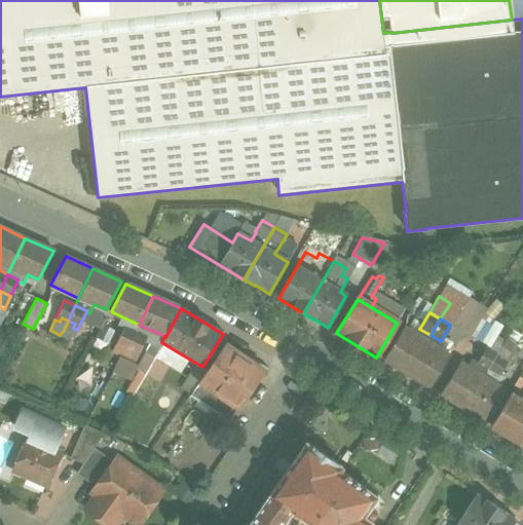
[(75,324),(68,321),(64,330),(71,333),(73,328),(75,324)]
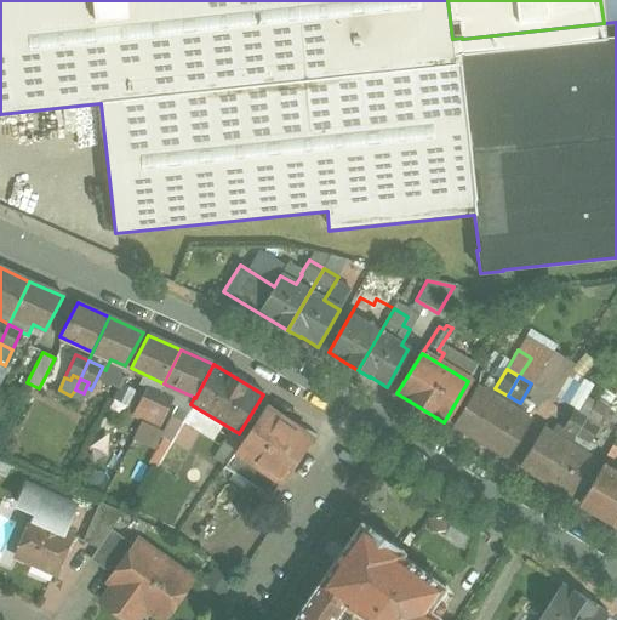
[(476,387),(452,426),(468,437),(479,444),(508,396),(495,388),(489,385),(484,392),(476,387)]
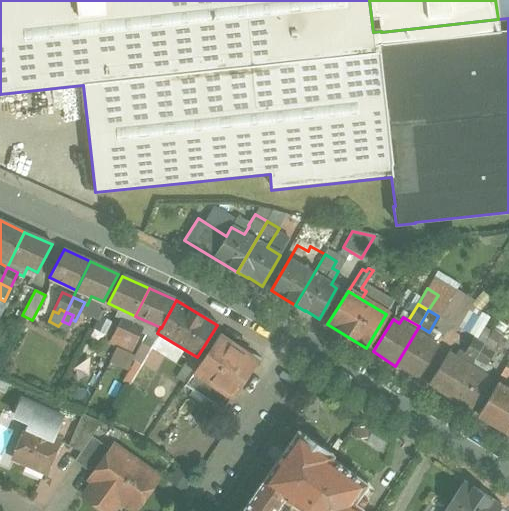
[(121,318),(112,338),(115,339),(117,340),(119,336),(124,339),(131,323),(121,318)]
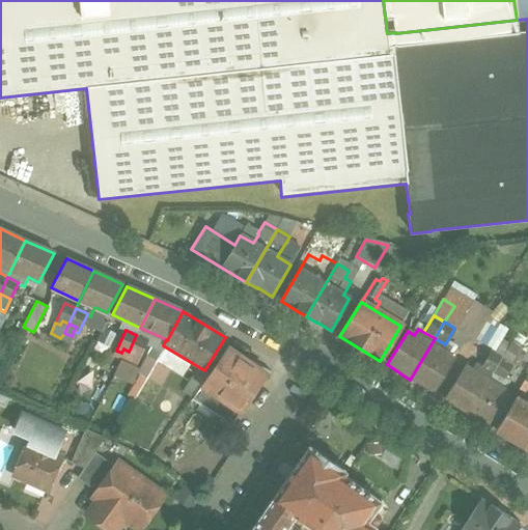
[(148,341),(136,335),(129,352),(136,355),(134,359),(138,361),(148,341)]
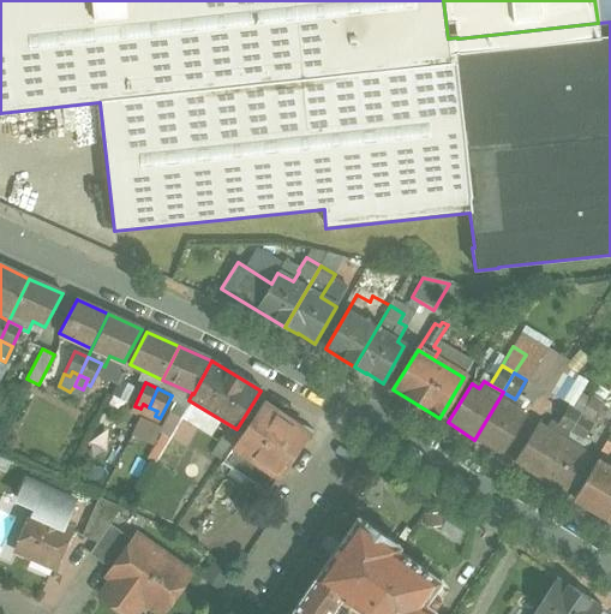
[(503,392),(474,440),(485,447),(486,446),(502,455),(525,417),(517,412),(522,404),(515,399),(503,392)]
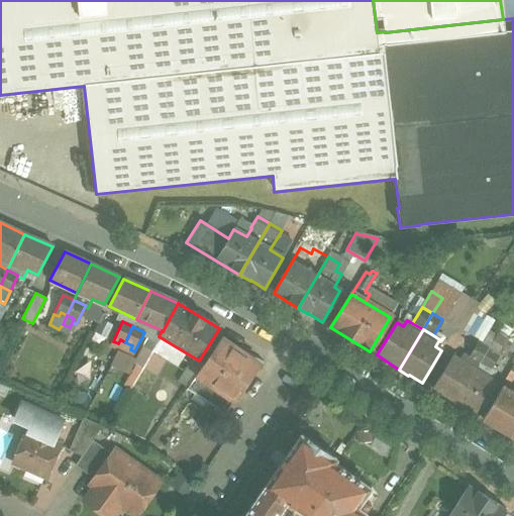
[(488,333),(484,340),(481,338),(478,342),(489,348),(495,337),(488,333)]
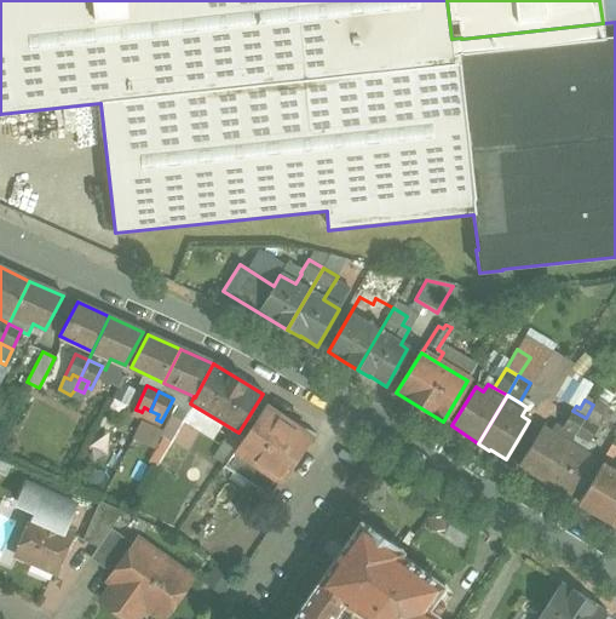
[(606,413),(593,405),(586,418),(598,425),(606,413)]
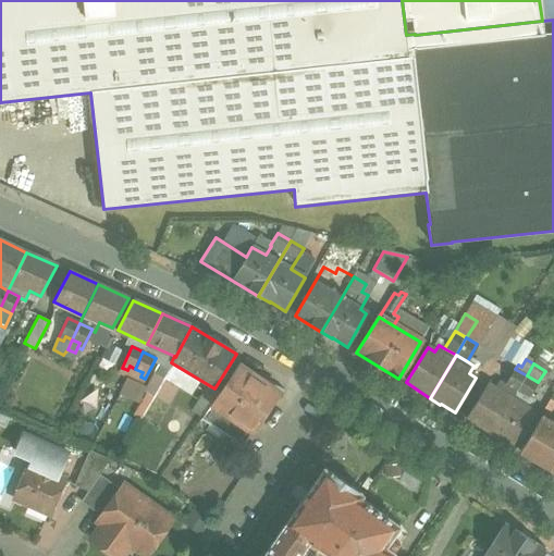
[(130,366),(127,370),(125,369),(122,375),(130,379),(135,369),(130,366)]
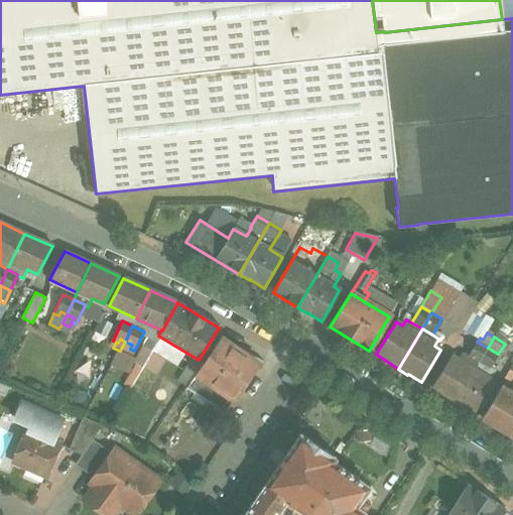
[(220,339),(185,389),(219,412),(229,397),(235,401),(261,362),(239,350),(238,351),(220,339)]
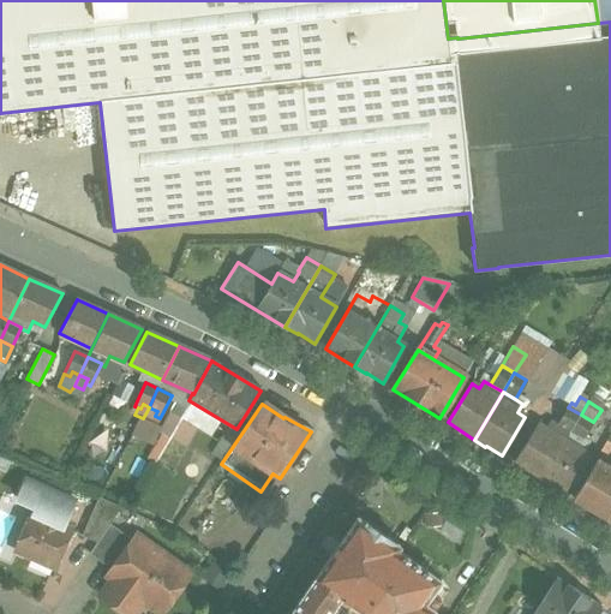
[(157,411),(149,407),(143,418),(156,425),(160,418),(155,416),(157,411)]
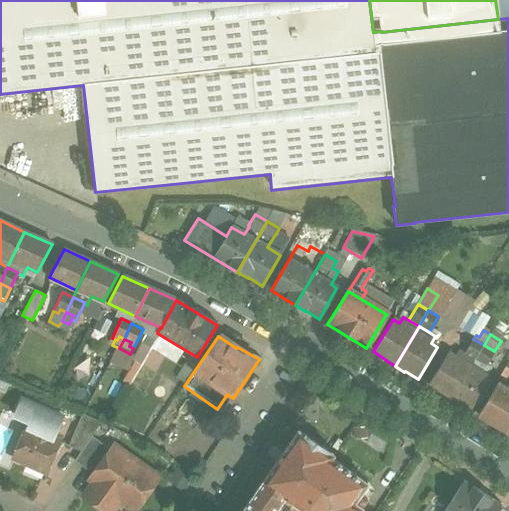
[(484,345),(473,339),(463,355),(474,360),(484,345)]
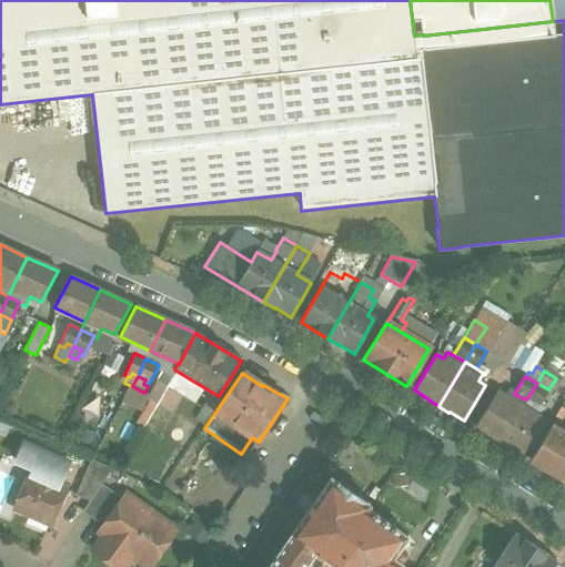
[(165,387),(158,382),(148,401),(155,405),(165,387)]
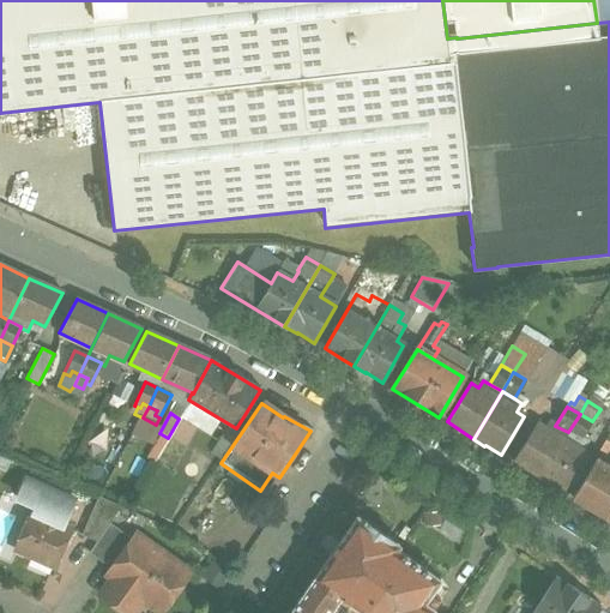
[(580,414),(568,432),(580,440),(592,421),(580,414)]
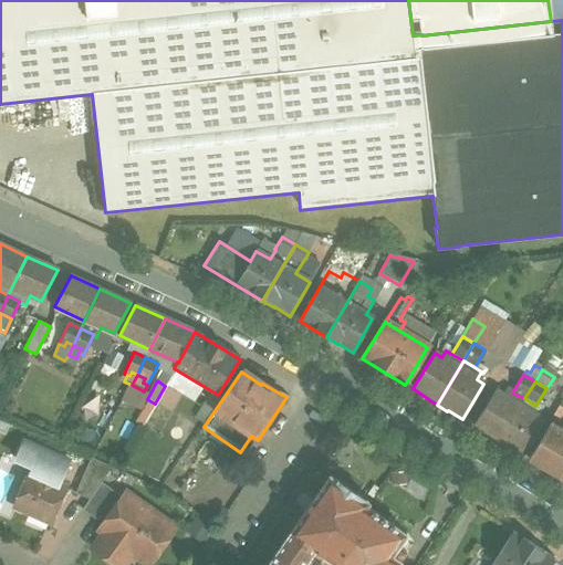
[(180,395),(165,386),(155,404),(170,412),(180,395)]
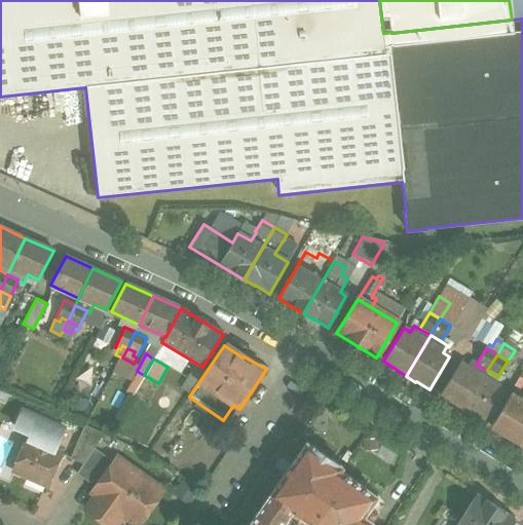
[(467,368),(459,363),(439,396),(453,404),(452,404),(462,410),(487,370),(476,365),(471,362),(467,368)]
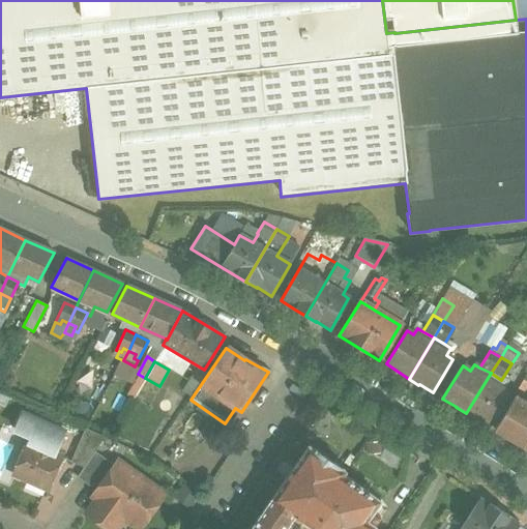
[(491,373),(466,413),(475,419),(475,418),(489,427),(508,394),(503,390),(507,385),(501,381),(501,380),(491,373)]
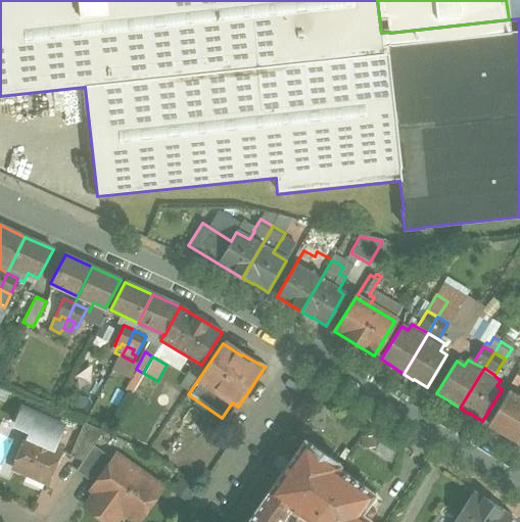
[(519,397),(509,391),(488,425),(519,444),(519,441),(519,397)]
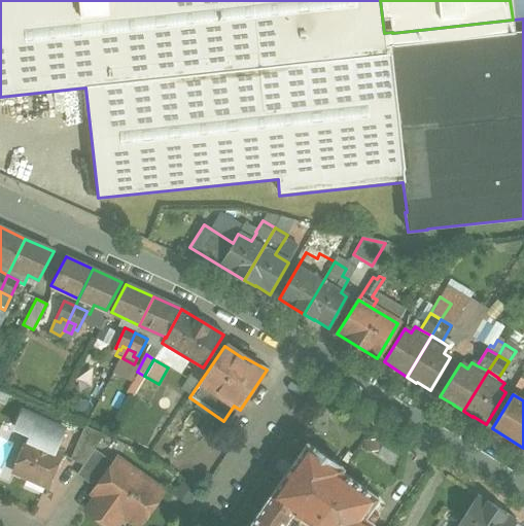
[(64,430),(21,411),(13,427),(29,434),(27,440),(55,452),(64,430)]
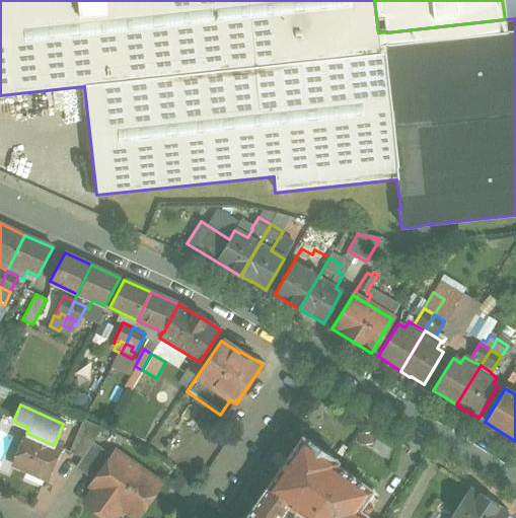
[(82,420),(68,452),(81,457),(92,442),(102,428),(82,420)]
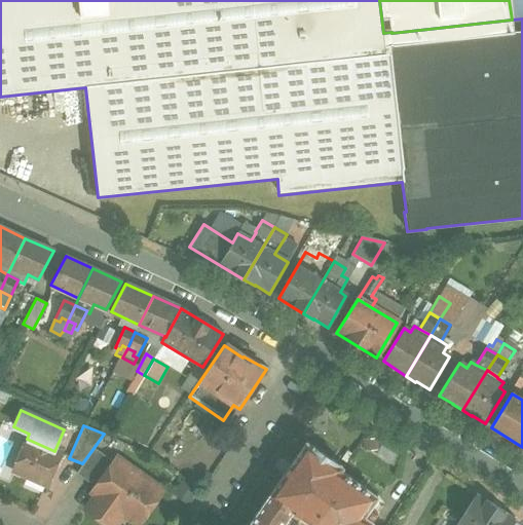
[(27,439),(23,447),(20,448),(15,458),(16,462),(12,471),(46,486),(61,453),(54,451),(27,439)]
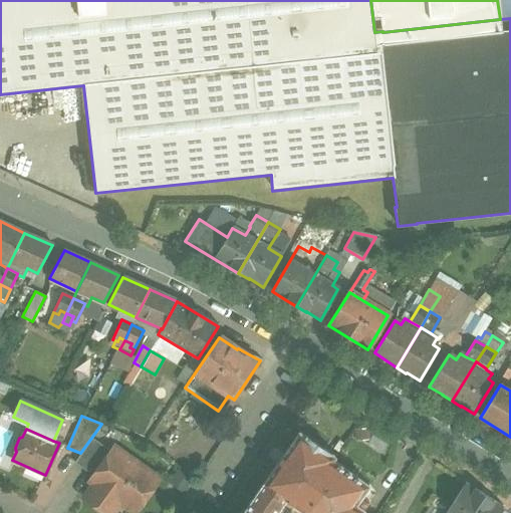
[(300,432),(242,512),(293,512),(297,508),(303,512),(361,512),(363,511),(355,505),(368,486),(333,460),(335,457),(300,432)]
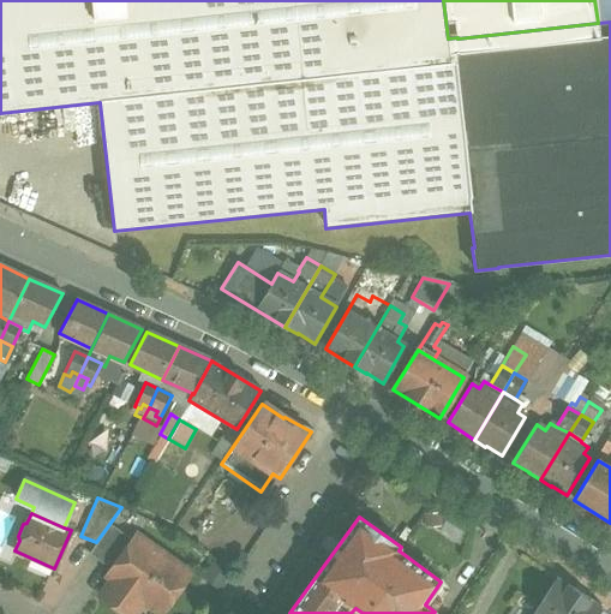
[(96,542),(89,554),(112,571),(132,541),(109,524),(96,542)]
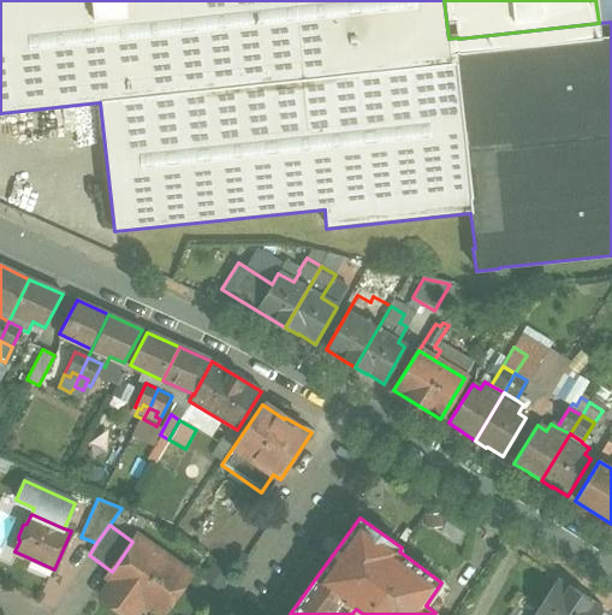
[(190,574),(136,537),(132,542),(112,572),(111,573),(116,577),(101,597),(123,613),(135,596),(160,614),(162,614),(190,574)]
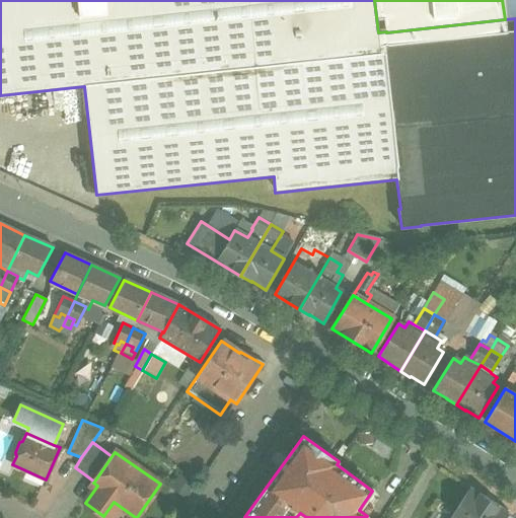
[(504,517),(508,512),(469,488),(450,517),(504,517)]
